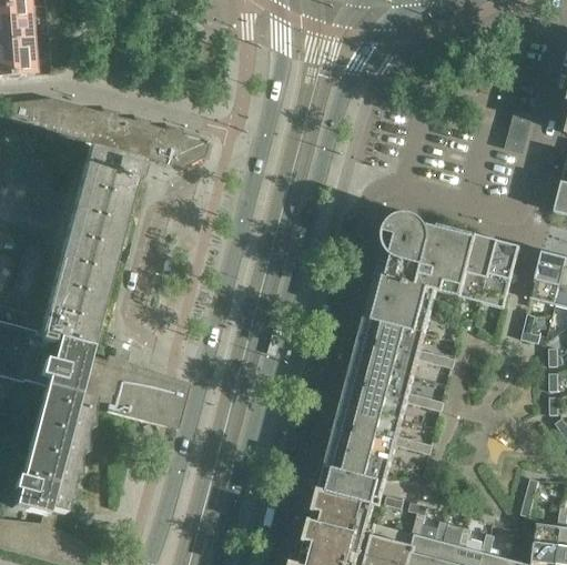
[(0,76),(32,74),(29,33),(27,6),(0,7),(0,76)]
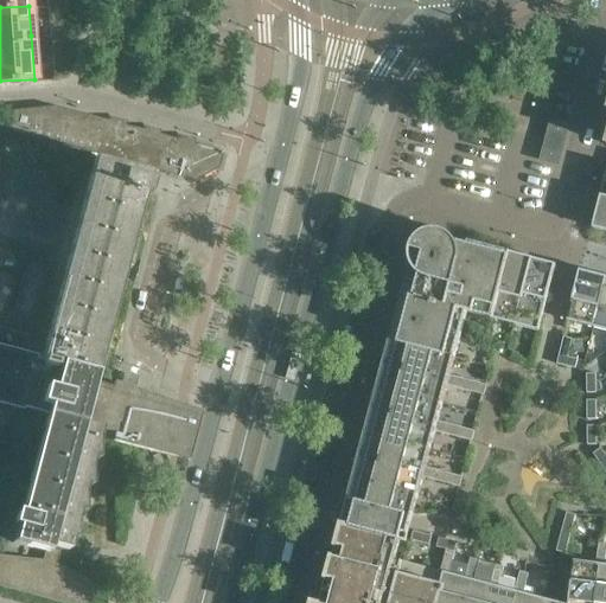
[(83,141),(89,115),(53,106),(29,108),(14,109),(13,110),(10,127),(31,133),(65,142),(67,136),(83,141)]
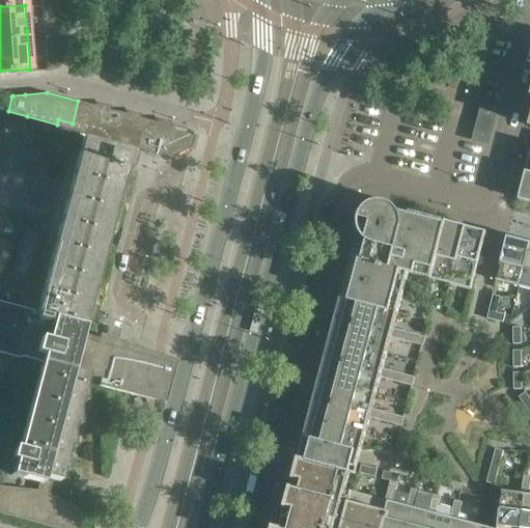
[(161,151),(168,124),(163,123),(163,118),(154,118),(152,120),(134,116),(134,111),(123,111),(123,113),(104,108),(104,103),(94,103),(93,105),(78,101),(73,123),(72,128),(161,151)]
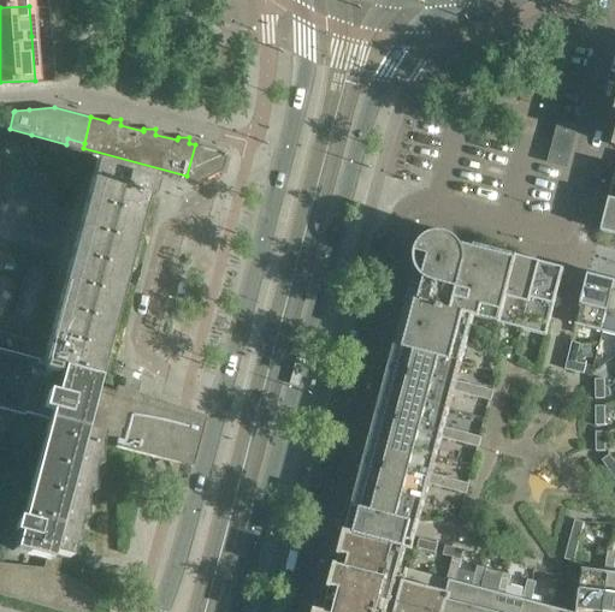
[(565,164),(575,124),(559,119),(549,159),(565,164)]
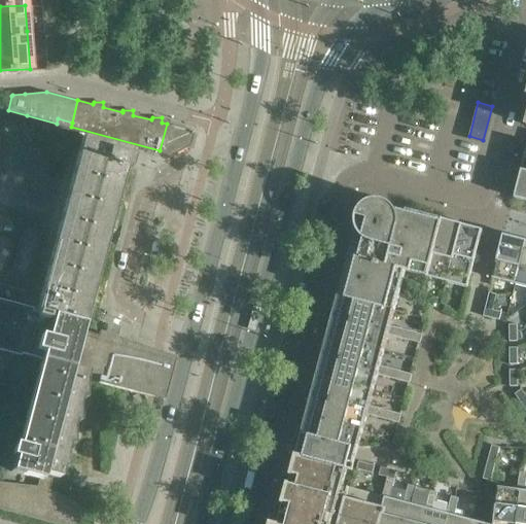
[(185,143),(188,133),(190,134),(191,130),(180,127),(180,128),(167,124),(160,150),(169,152),(185,143)]
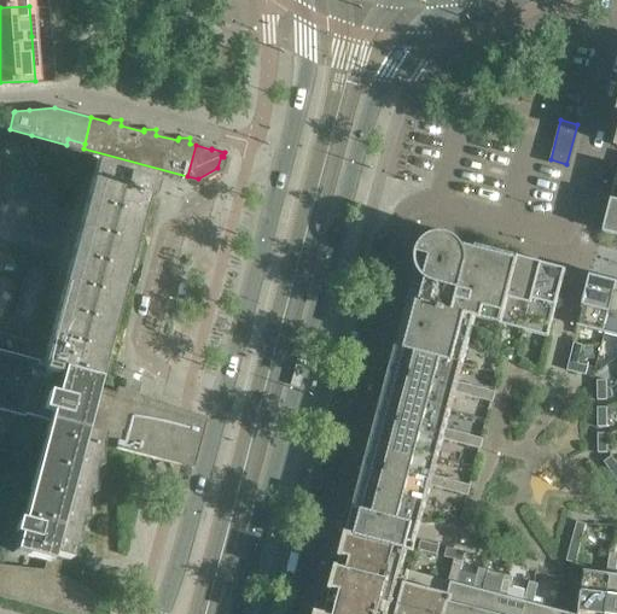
[(112,391),(91,384),(93,378),(94,378),(143,194),(150,197),(153,182),(146,181),(149,174),(97,161),(42,364),(34,363),(35,360),(0,350),(0,415),(9,419),(6,427),(24,432),(27,424),(38,417),(48,420),(22,520),(16,519),(12,532),(18,534),(15,549),(46,557),(42,572),(36,571),(35,573),(17,568),(16,572),(0,567),(0,589),(68,607),(73,586),(54,582),(56,576),(54,576),(59,554),(68,556),(100,434),(115,438),(112,446),(188,467),(202,416),(135,393),(138,384),(126,379),(122,389),(114,386),(112,391)]
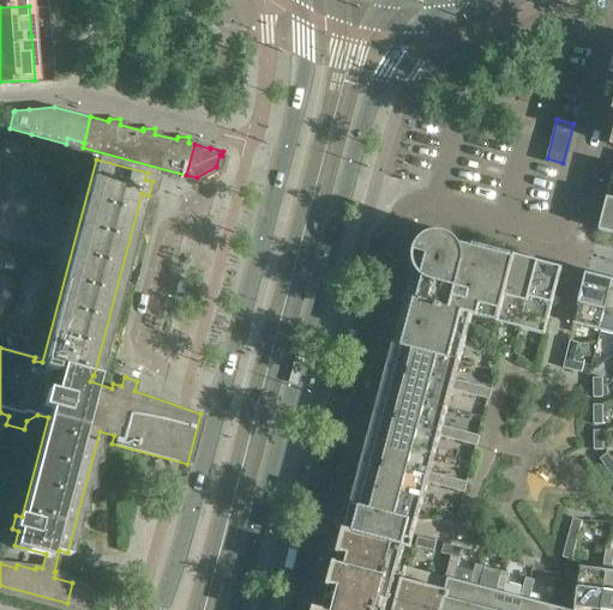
[(612,198),(606,197),(599,228),(612,230),(612,198)]
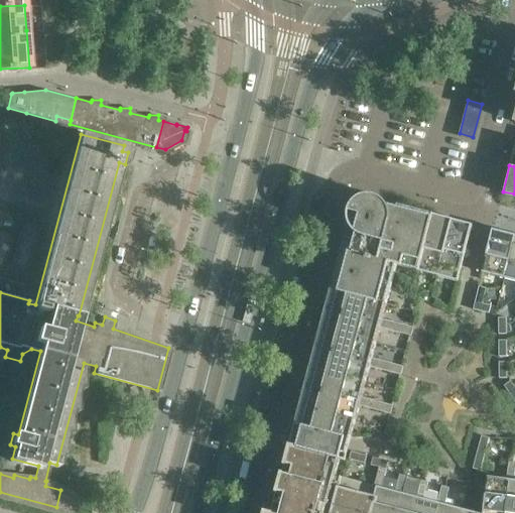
[(361,395),(370,364),(401,373),(403,364),(372,356),(380,326),(411,334),(414,326),(383,316),(397,263),(457,279),(472,223),(457,219),(456,222),(445,220),(446,216),(421,210),(420,213),(415,212),(416,208),(397,203),(396,207),(390,209),(389,207),(388,206),(387,204),(385,201),(384,199),(382,198),(379,196),(376,195),(373,194),(370,194),(368,194),(364,194),(362,195),(359,197),(356,199),(354,200),(352,203),(351,204),(350,206),(349,208),(349,210),(348,213),(348,215),(348,217),(349,220),(349,221),(350,223),(351,225),(352,227),(354,230),(356,232),(357,233),(355,242),(344,239),(342,247),(314,351),(306,379),(303,390),(296,417),(296,418),(296,419),(296,420),(296,421),(296,422),(296,423),(297,424),(297,425),(297,426),(298,426),(299,428),(300,429),(301,430),(302,431),(303,431),(304,432),(306,432),(308,432),(351,433),(359,403),(390,411),(392,403),(361,395)]
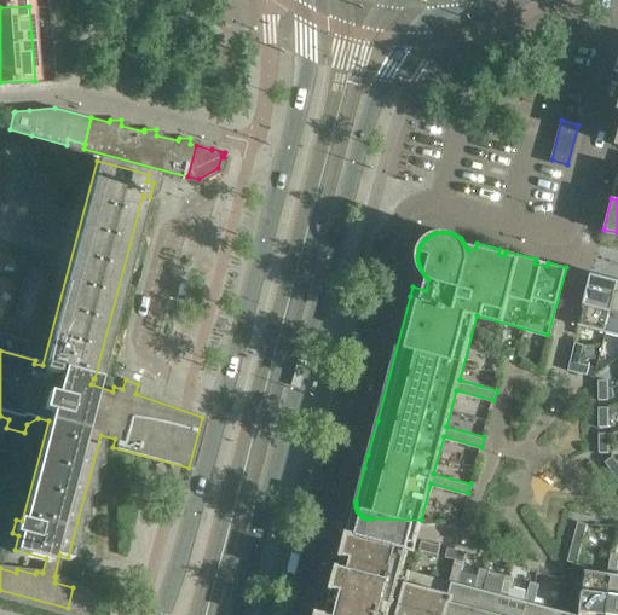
[(605,330),(617,279),(590,273),(578,324),(605,330)]
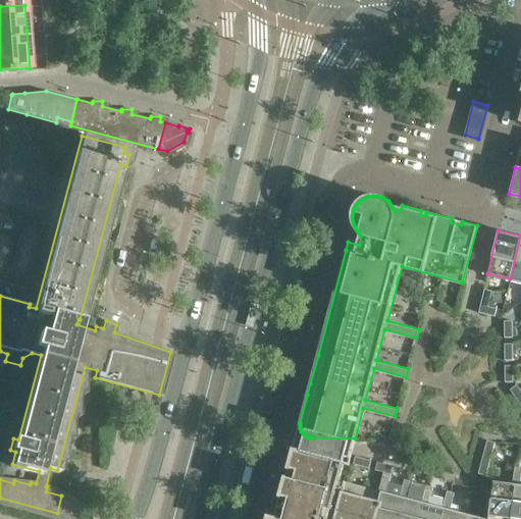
[(520,236),(510,278),(520,281),(520,236)]
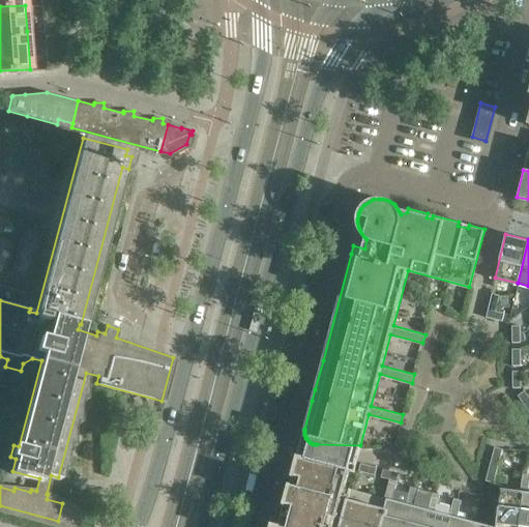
[(495,309),(499,293),(491,291),(488,308),(495,309)]
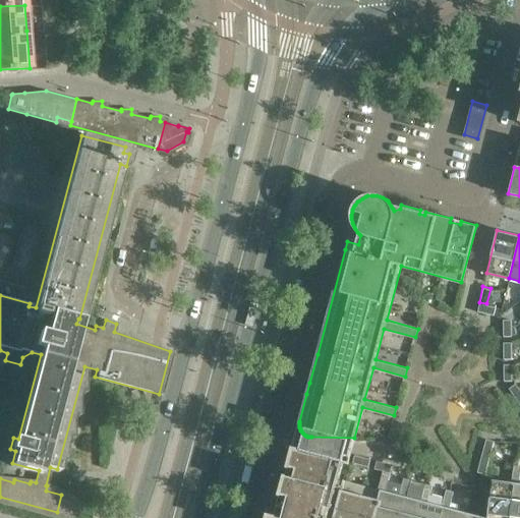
[(493,313),(495,305),(486,303),(479,302),(477,309),(493,313)]
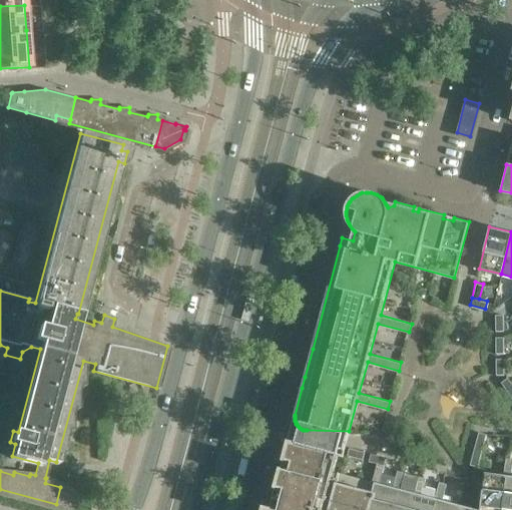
[(503,330),(503,322),(503,314),(495,314),(495,330),(503,330)]
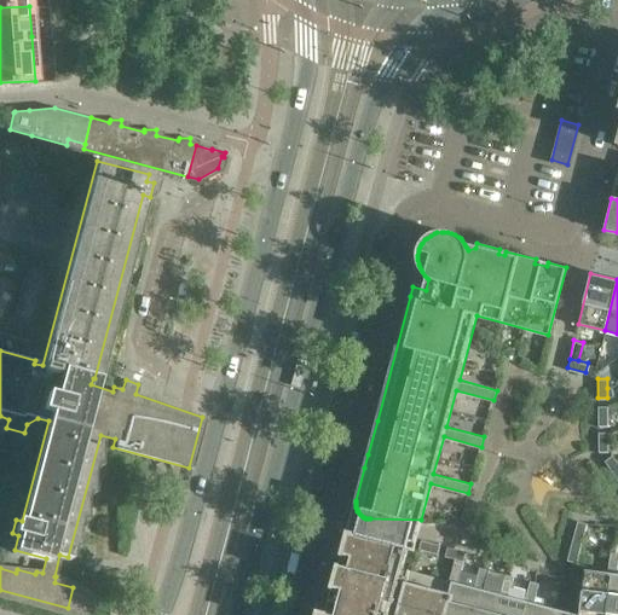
[(607,424),(607,405),(598,405),(598,424),(607,424)]
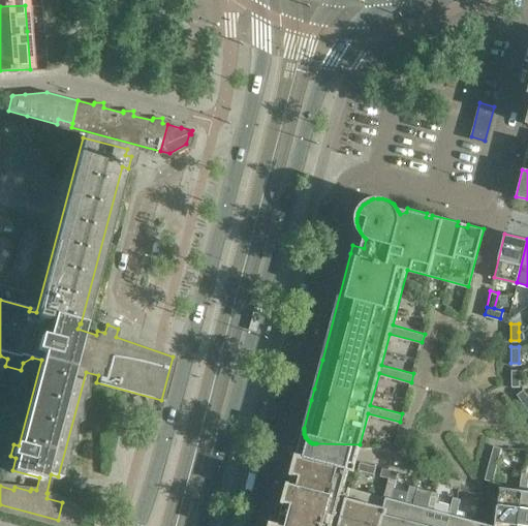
[(519,385),(519,368),(510,369),(510,385),(519,385)]
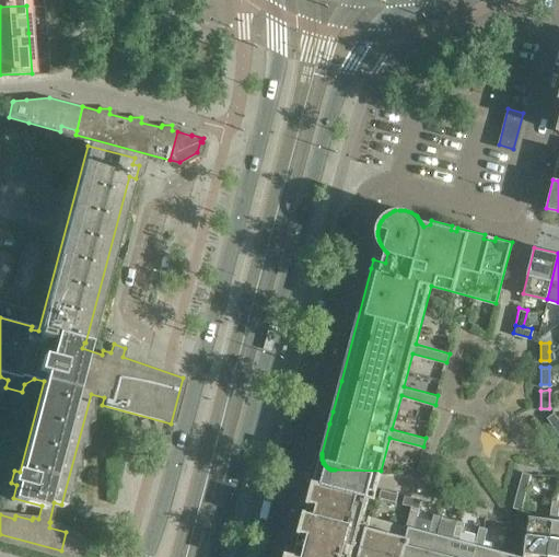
[(558,429),(558,418),(554,410),(546,416),(557,430),(558,429)]
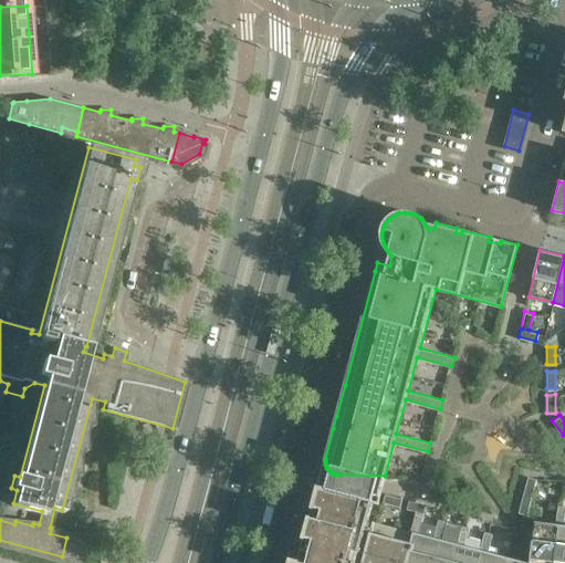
[(367,520),(373,502),(377,503),(385,476),(338,475),(336,475),(334,475),(333,473),(332,473),(331,472),(330,471),(328,470),(327,468),(326,468),(326,467),(326,466),(325,465),(325,464),(325,462),(325,461),(325,460),(325,459),(325,458),(324,460),(323,462),(322,462),(320,464),(318,465),(316,467),(314,469),(314,470),(313,472),(310,485),(317,487),(303,542),(357,556),(356,562),(355,561),(355,562),(354,562),(353,562),(361,562),(373,521),(367,520)]
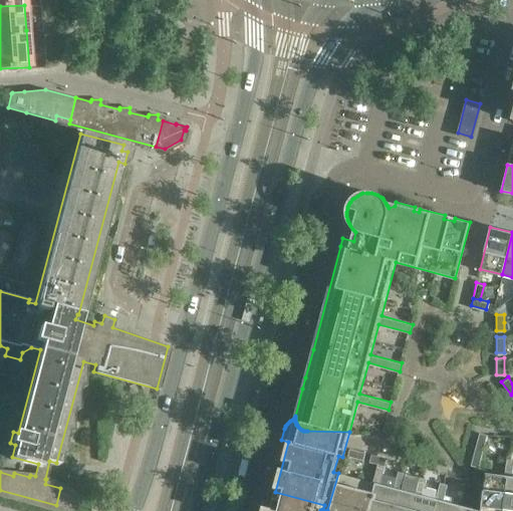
[(482,450),(487,434),(479,432),(475,448),(482,450)]
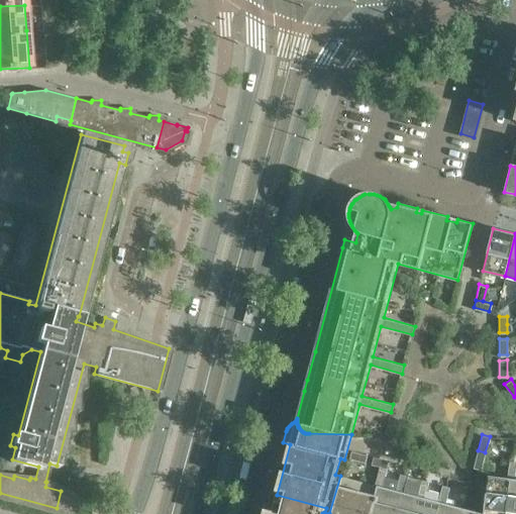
[(365,461),(367,454),(351,449),(349,457),(365,461)]
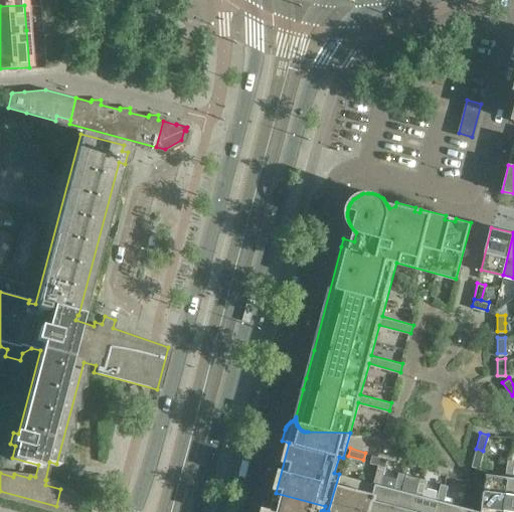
[(479,467),(483,451),(476,449),(471,465),(479,467)]
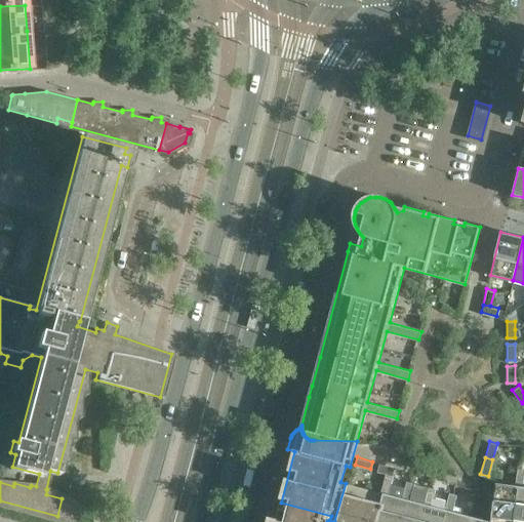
[(393,475),(395,467),(378,463),(376,471),(385,473),(393,475)]
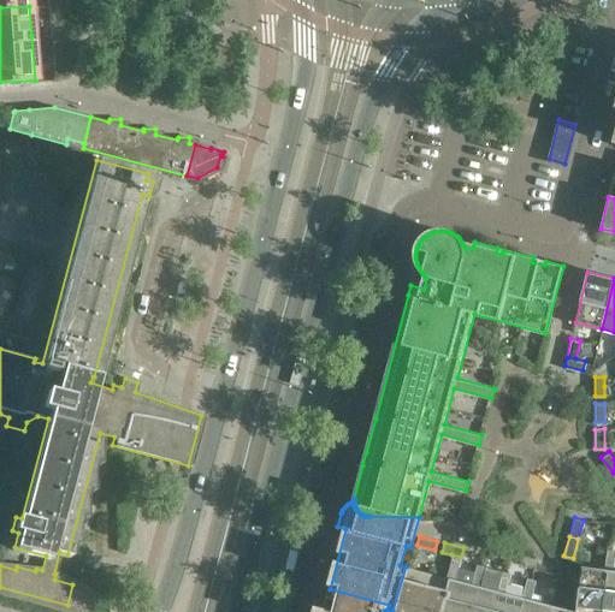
[(614,611),(614,569),(613,570),(614,553),(614,548),(607,548),(604,569),(608,569),(602,611),(614,611)]
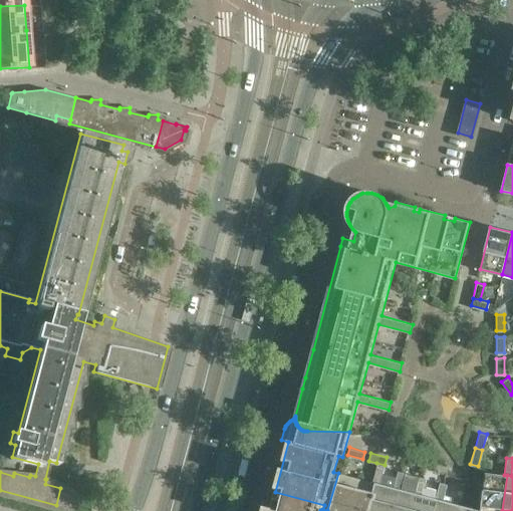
[(391,510),(397,488),(393,487),(379,483),(385,465),(376,463),(372,481),(375,482),(367,510),(391,510)]
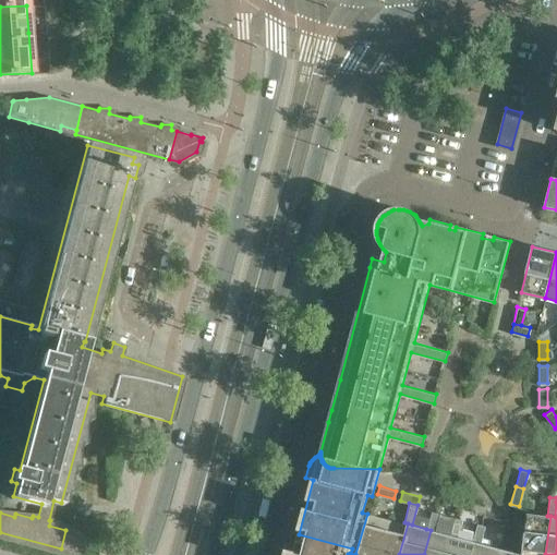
[(448,554),(453,535),(449,534),(435,531),(439,513),(432,510),(426,529),(431,530),(424,554),(448,554)]
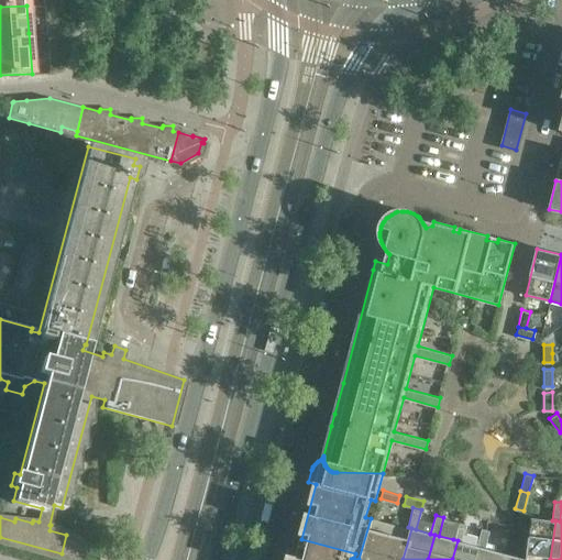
[(382,559),(392,523),(371,517),(371,518),(359,559),(382,559)]
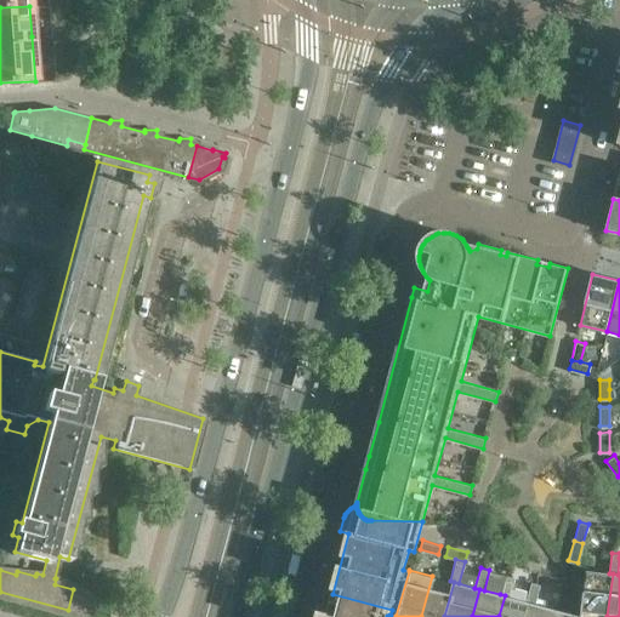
[(607,616),(613,573),(609,573),(586,570),(580,616),(581,616),(580,616),(607,616)]
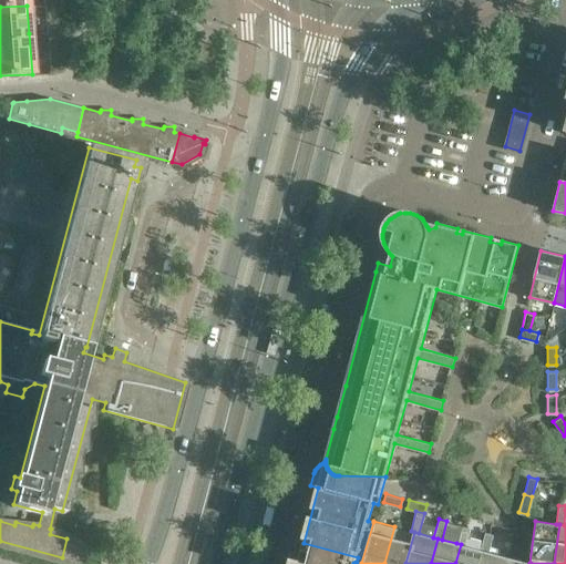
[(480,563),(484,551),(480,550),(465,545),(470,527),(462,525),(456,543),(461,544),(455,563),(480,563)]
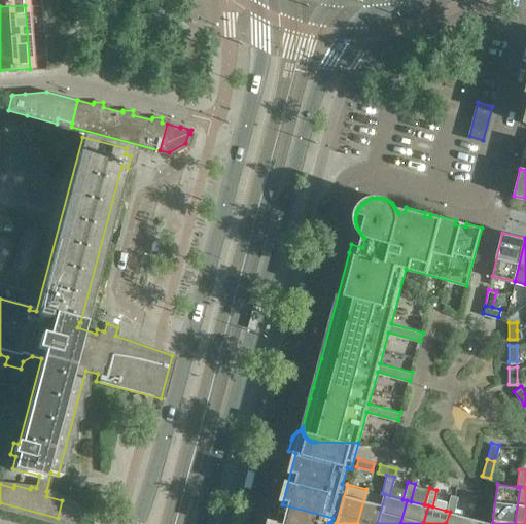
[(377,523),(385,494),(382,493),(366,489),(357,523),(377,523)]
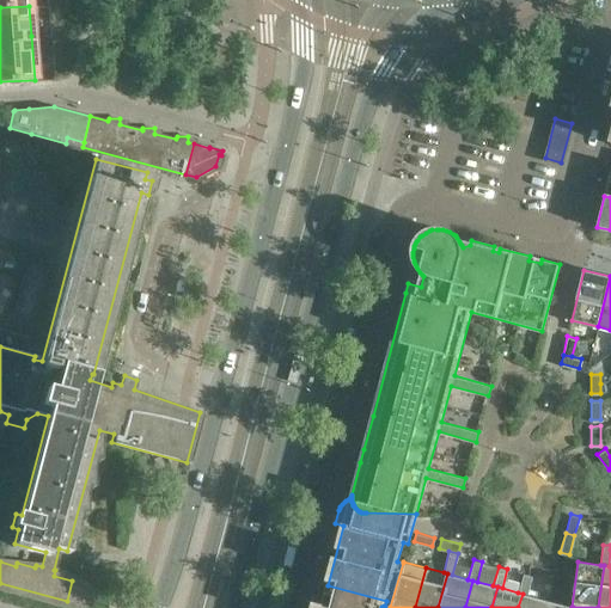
[(544,607),(548,600),(527,595),(532,575),(524,572),(518,593),(523,594),(518,607),(544,607)]
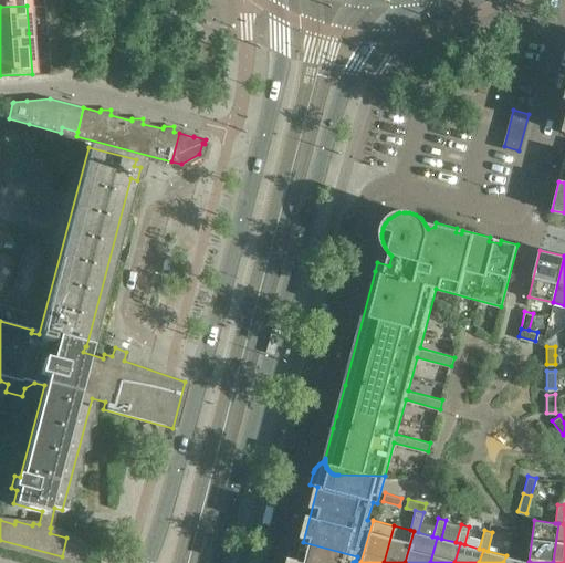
[(353,562),(354,562),(355,562),(355,561),(356,562),(357,556),(303,542),(297,562),(291,560),(290,562),(353,562)]
